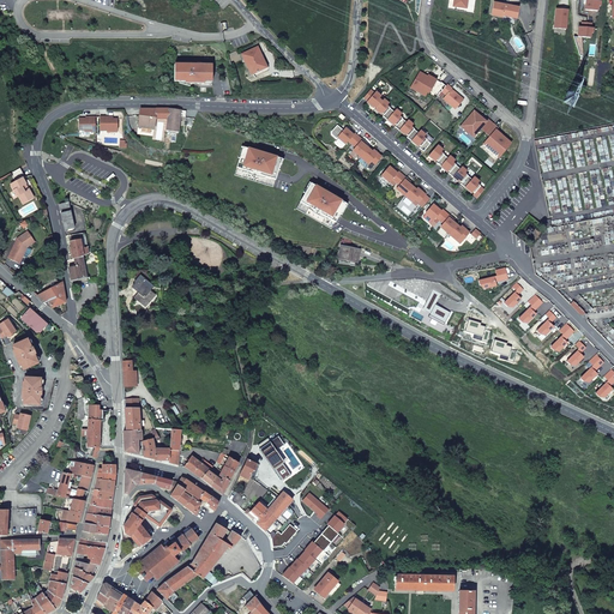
[(600,6),(600,0),(591,0),(588,0),(587,0),(585,10),(597,11),(599,6),(600,6)]
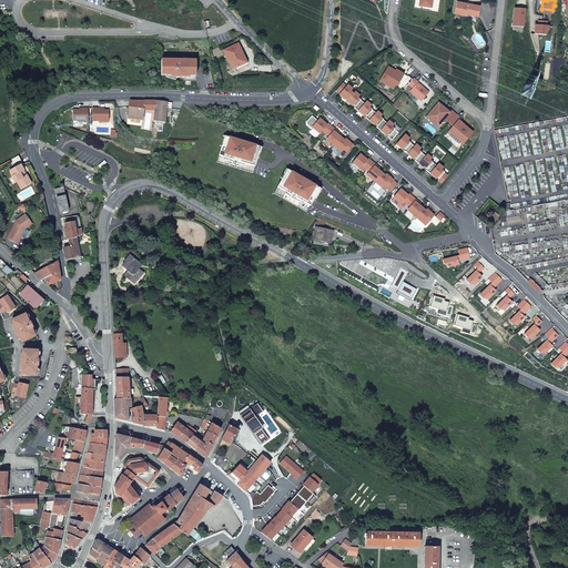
[(457,1),(455,13),(466,16),(466,13),(478,16),(480,6),(457,1)]
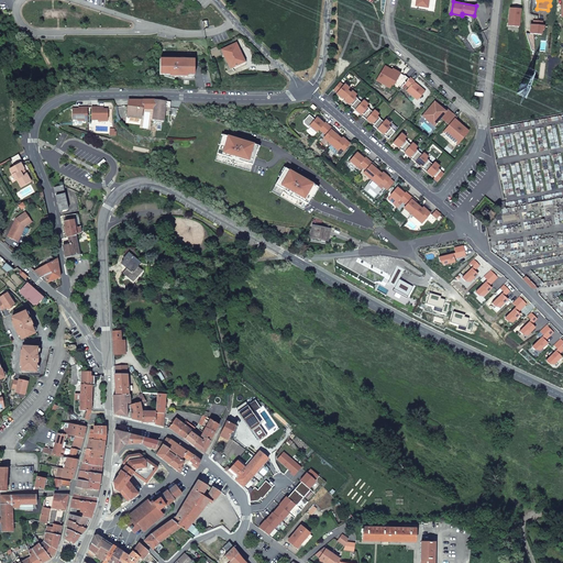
[(510,8),(508,25),(519,26),(521,9),(510,8)]
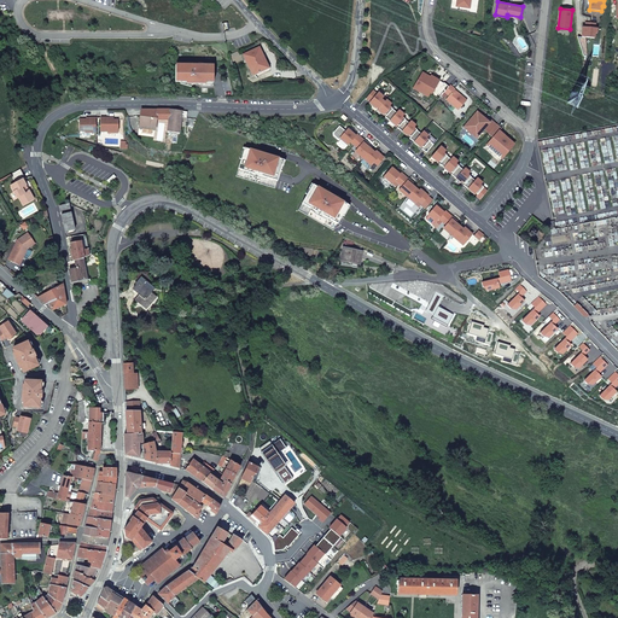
[(583,27),(582,36),(594,39),(595,34),(596,34),(596,28),(595,28),(595,23),(587,22),(586,27),(583,27)]
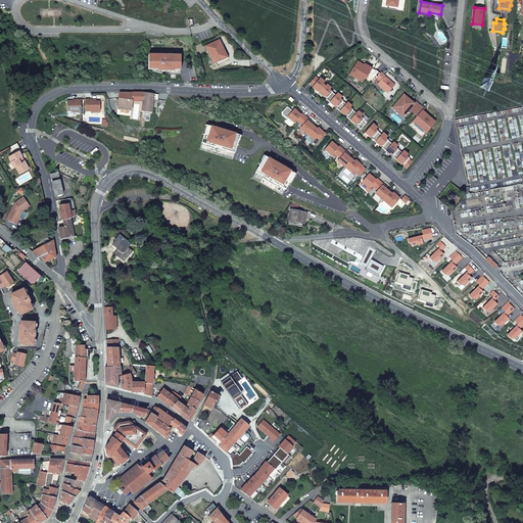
[(224,52),(225,52),(220,41),(206,47),(211,58),(212,57),(216,63),(226,58),(224,52)]
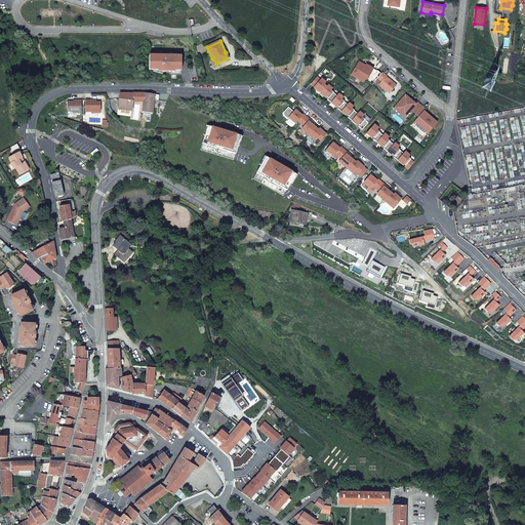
[(150,54),(150,69),(160,70),(160,71),(165,71),(165,70),(182,70),(182,55),(150,54)]
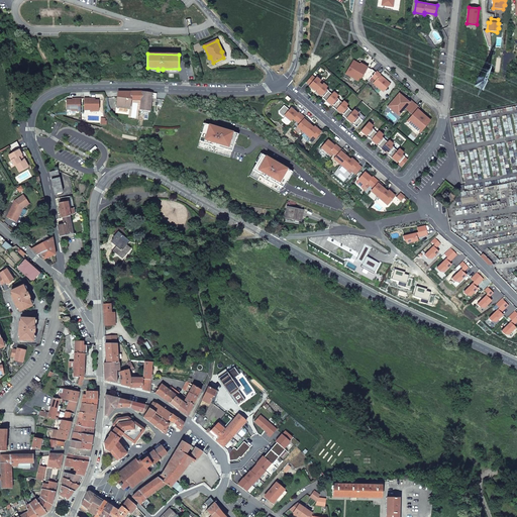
[(360,78),(368,82),(372,77),(376,73),(372,70),(371,71),(367,68),(357,63),(357,64),(352,62),(345,74),(358,81),(360,78)]
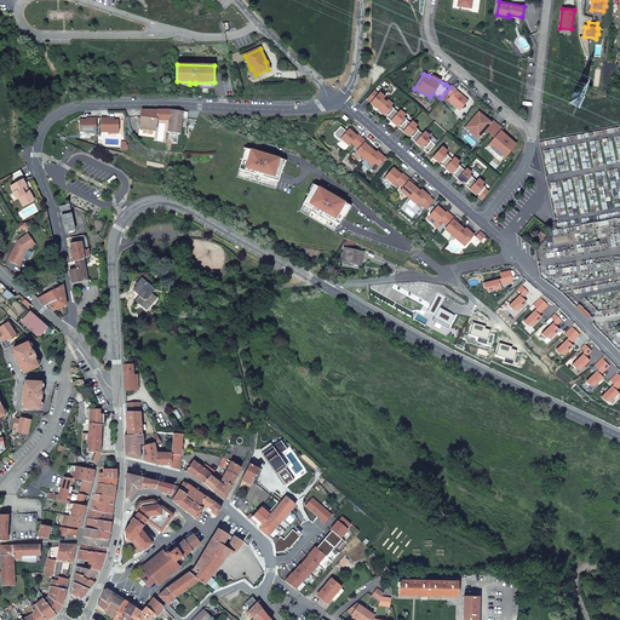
[(457,90),(452,85),(451,87),(446,92),(451,96),(447,99),(460,110),(469,101),(455,90),(457,90)]
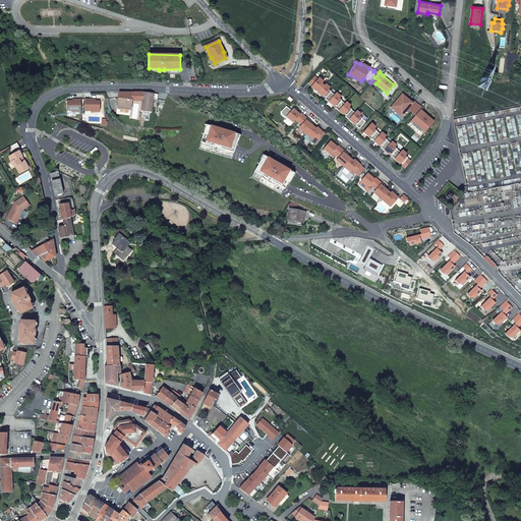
[(317,90),(320,92),(325,85),(322,83),(324,81),(320,77),(317,79),(314,76),(308,83),(312,85),(311,87),(315,91),(317,90)]
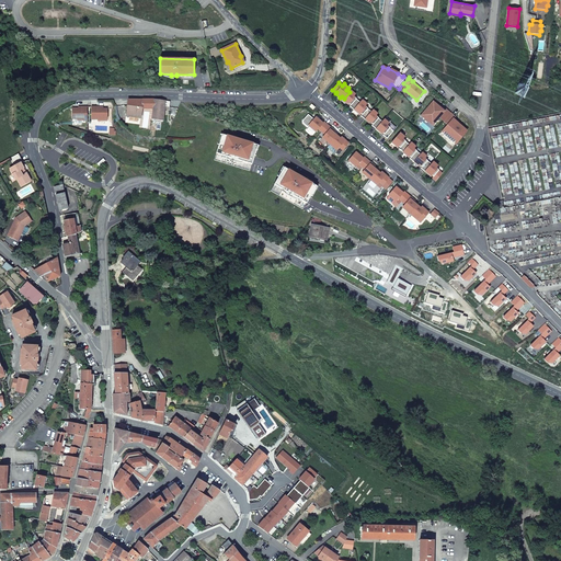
[(350,92),(344,99),(343,100),(347,104),(348,103),(351,105),(350,106),(354,110),(361,102),(354,96),(355,94),(351,91),(350,92)]
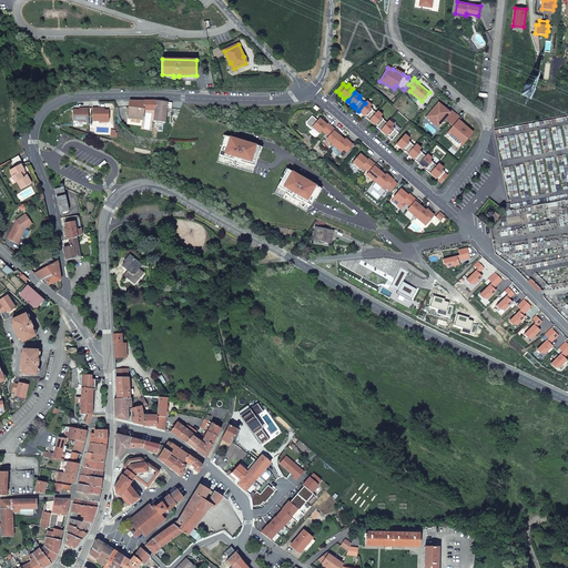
[(154,110),(153,121),(164,122),(166,108),(171,109),(172,102),(154,100),(130,101),(128,118),(142,120),(143,111),(154,110)]
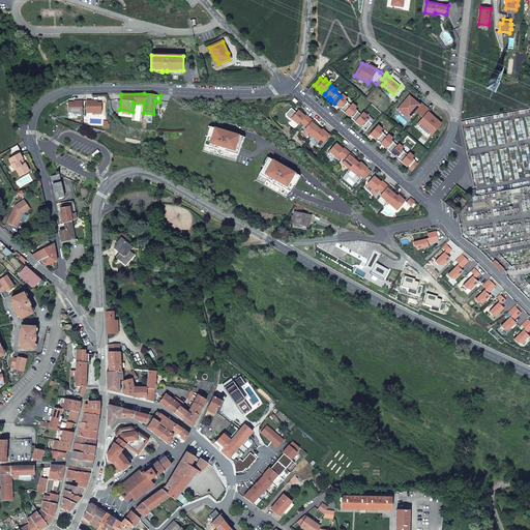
[(342,110),(345,113),(351,106),(345,100),(347,98),(343,94),(341,96),(334,104),(339,108),(340,107),(342,109),(342,110)]
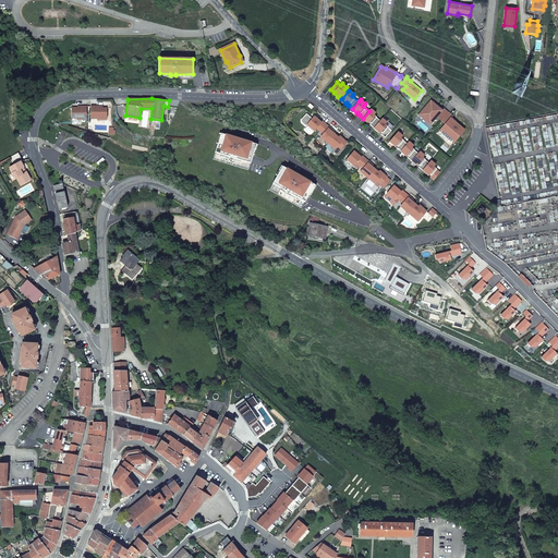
[(441,120),(448,112),(444,108),(441,110),(431,100),(421,112),(425,117),(423,119),(431,124),(437,117),(441,121),(441,120)]
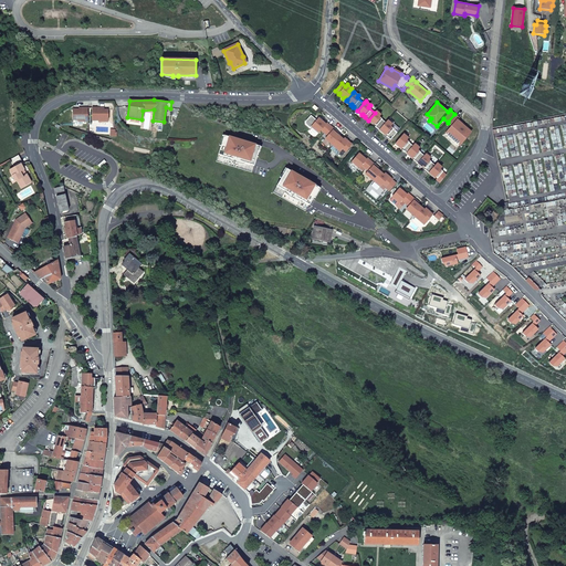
[(102,107),(92,108),(93,121),(109,121),(108,109),(104,109),(102,109),(102,107)]
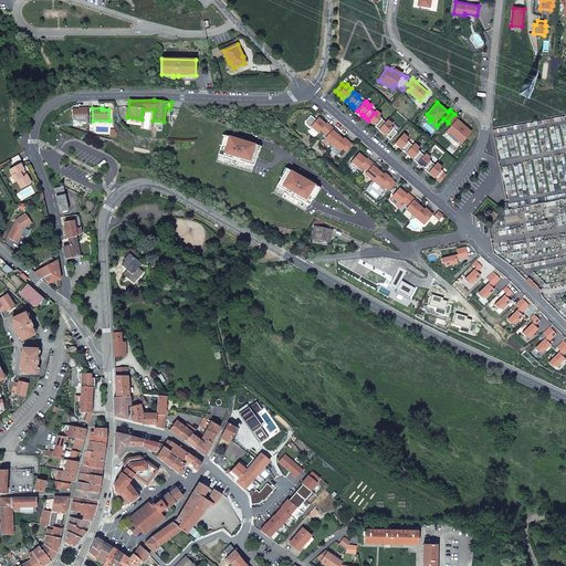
[(87,122),(87,108),(83,108),(81,109),(79,109),(72,109),(72,121),(83,121),(83,122),(87,122)]
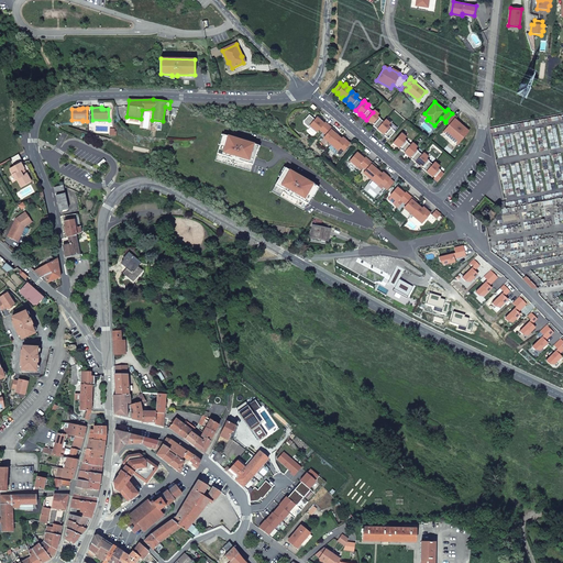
[(377,130),(384,122),(377,117),(379,114),(374,110),(373,112),(366,120),(371,123),(372,122),(374,124),(373,125),(377,130)]
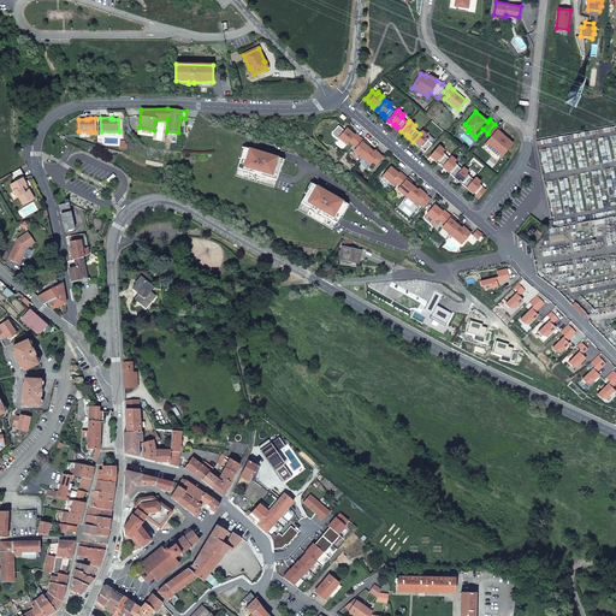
[(354,144),(360,137),(353,131),(351,134),(350,131),(347,129),(339,137),(347,144),(350,141),(354,144)]
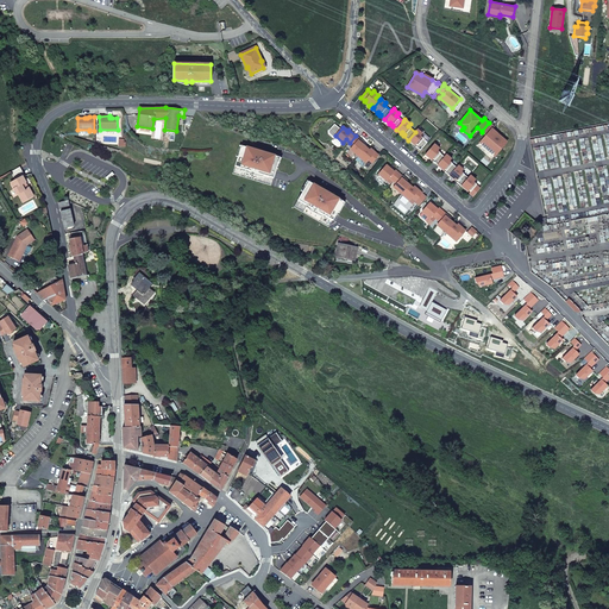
[(415,132),(408,140),(413,144),(414,143),(418,145),(416,146),(420,150),(427,143),(420,136),(422,133),(418,130),(415,132)]
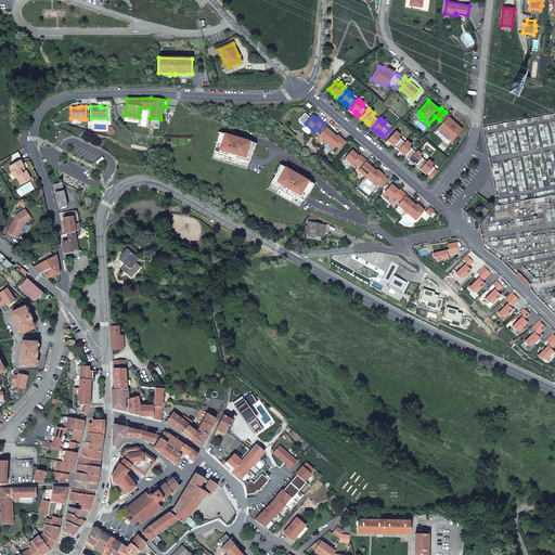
[(452,141),(462,129),(454,123),(453,124),(447,119),(438,130),(447,138),(448,137),(452,141)]
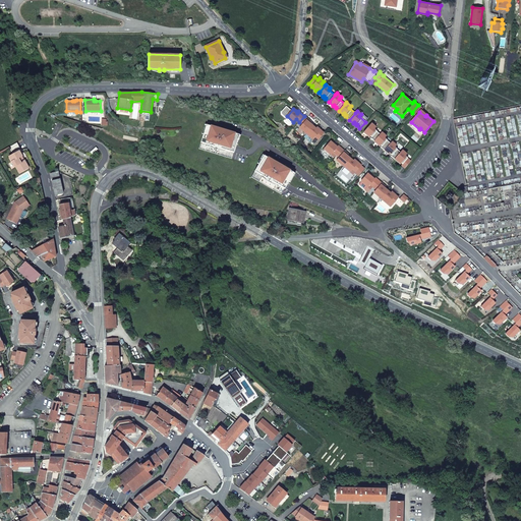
[(309,121),(304,116),(299,122),(302,125),(299,127),(306,134),(313,126),(309,123),(308,122),(309,121)]
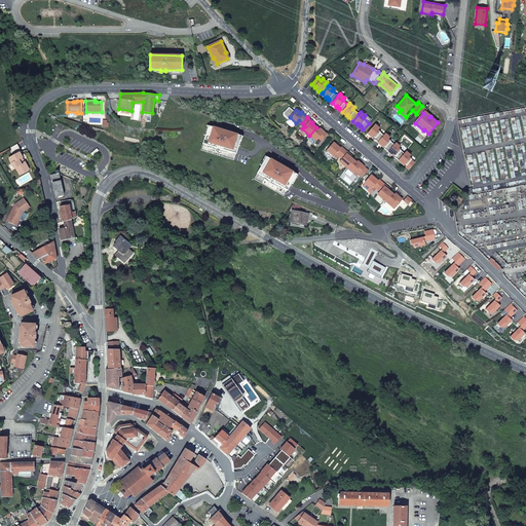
[(374,140),(377,143),(383,136),(378,130),(379,128),(375,124),(367,134),(372,138),(373,137),(375,139),(374,140)]
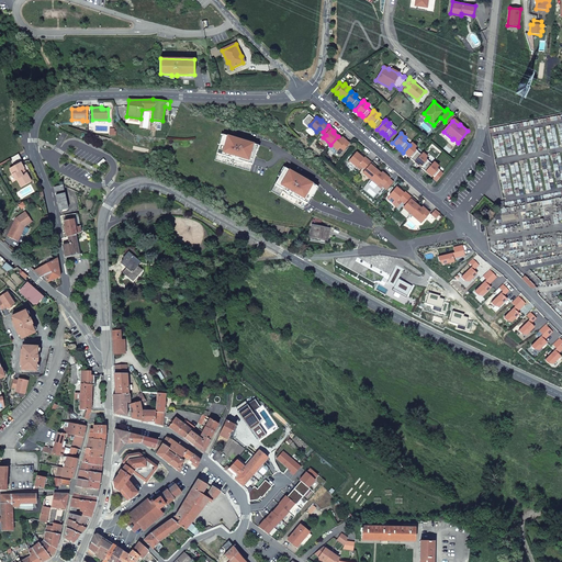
[(258,145),(246,142),(235,138),(223,134),(214,160),(250,171),(253,165),(258,145)]
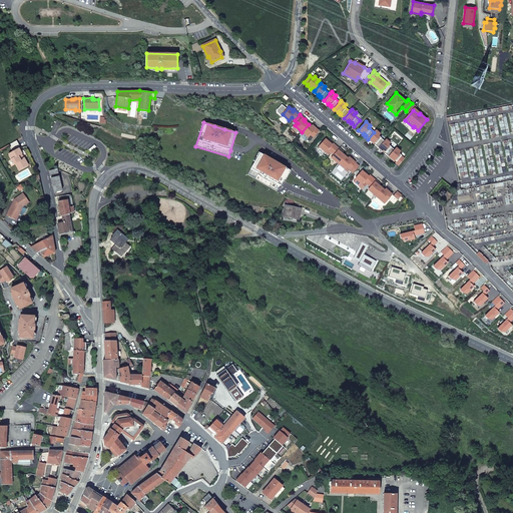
[(309,124),(302,132),(309,137),(311,134),(314,137),(319,131),(314,126),(313,127),(311,126),(309,124)]
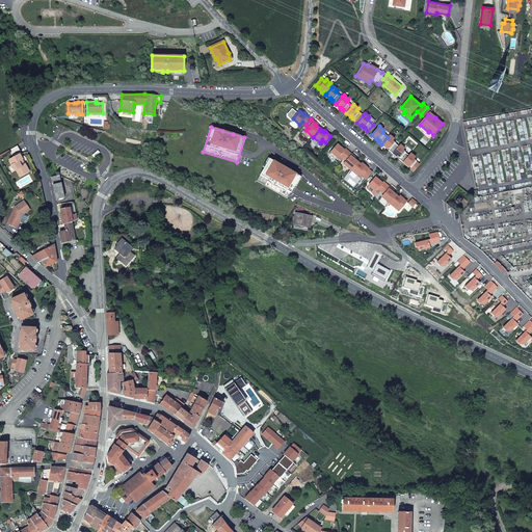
[(389,151),(393,154),(399,147),(393,141),(395,139),(390,135),(388,137),(381,144),(387,148),(388,148),(390,150),(389,151)]
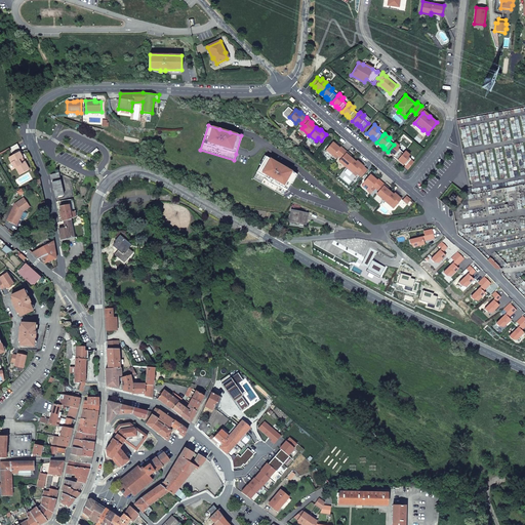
[(333,143),(326,150),(333,156),(335,153),(338,156),(345,150),(338,145),(337,147),(336,145),(333,143)]
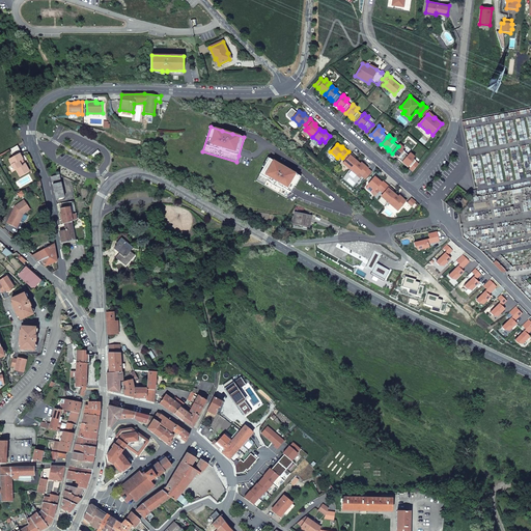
[(399,144),(398,146),(392,154),(396,157),(397,156),(399,158),(398,159),(402,162),(408,156),(402,150),(403,148),(399,144)]
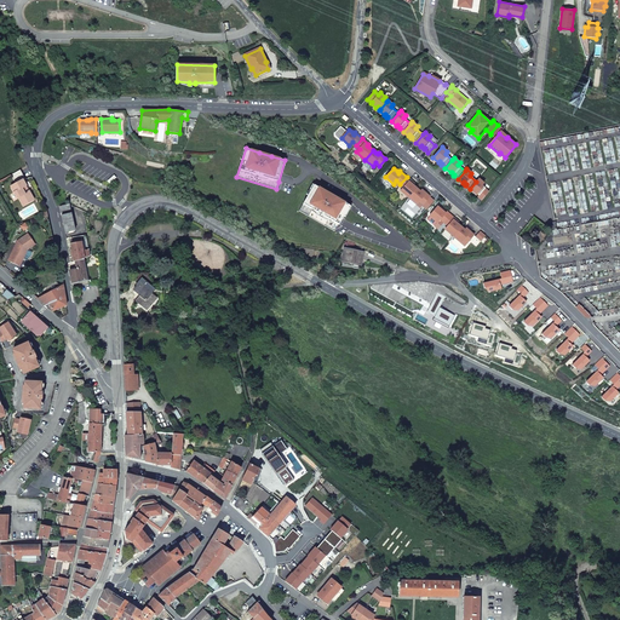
[(26,179),(21,170),(12,174),(17,184),(11,187),(17,197),(19,197),(22,202),(27,200),(28,204),(34,200),(29,191),(28,191),(26,187),(27,187),(23,181),(26,179)]
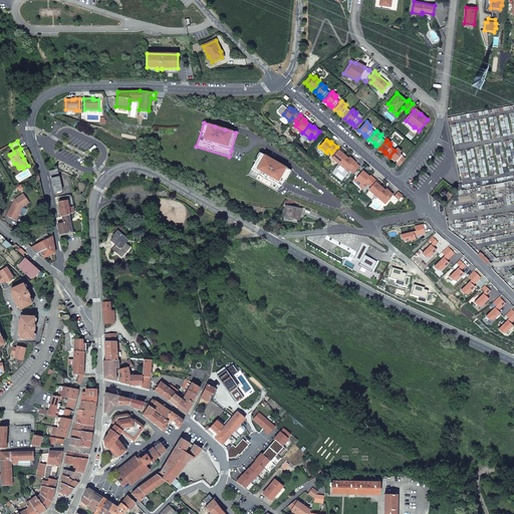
[(342,152),(337,147),(331,153),(334,156),(332,158),(339,164),(345,157),(342,154),(341,153),(342,152)]
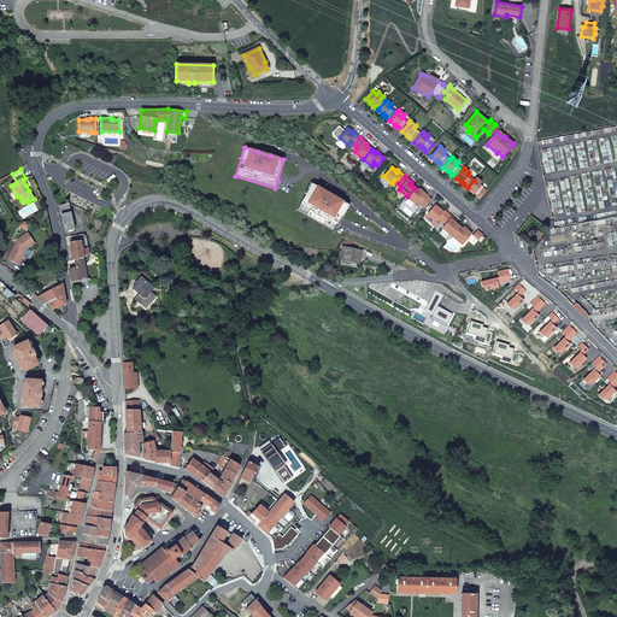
[(480,199),(487,191),(480,186),(482,182),(476,177),(474,181),(468,188),(472,193),(474,192),(476,194),(475,195),(480,199)]
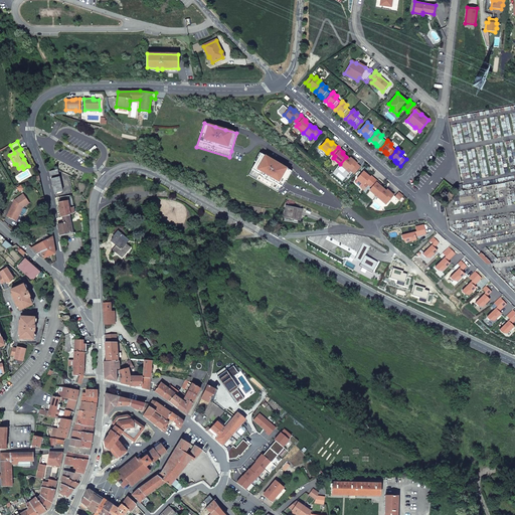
[(261,154),(248,175),(279,192),(291,171),(281,165),(272,159),(261,154)]
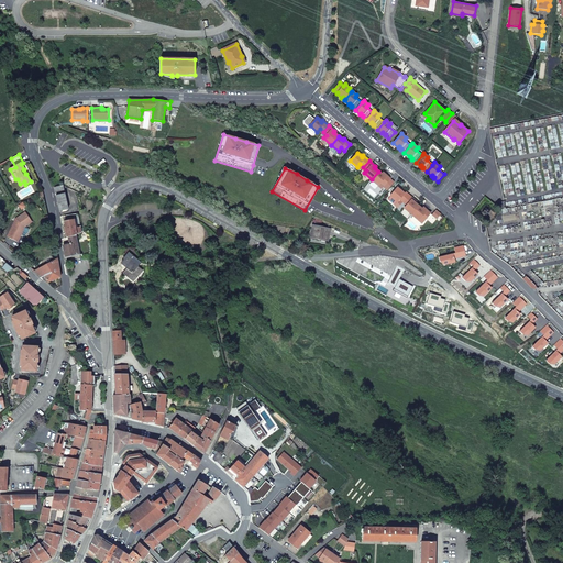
[(382,174),(378,172),(372,179),(378,186),(382,183),(385,186),(390,179),(384,174),(383,175),(382,174)]
